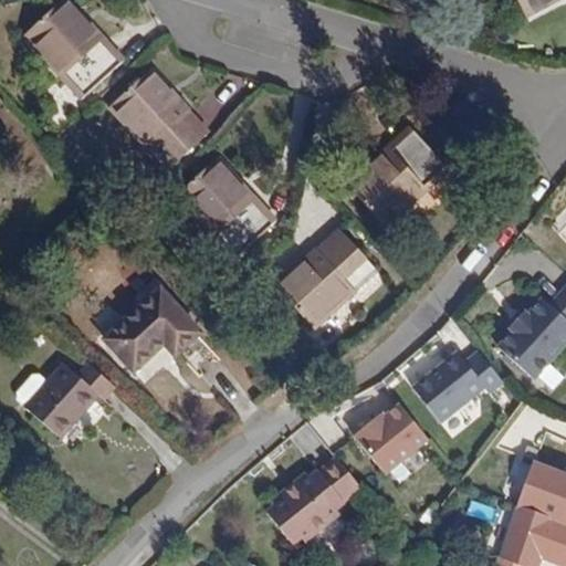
[(106,40),(93,24),(86,31),(74,19),(81,12),(70,0),(63,0),(23,38),(83,101),(122,63),(104,41),(106,40)]
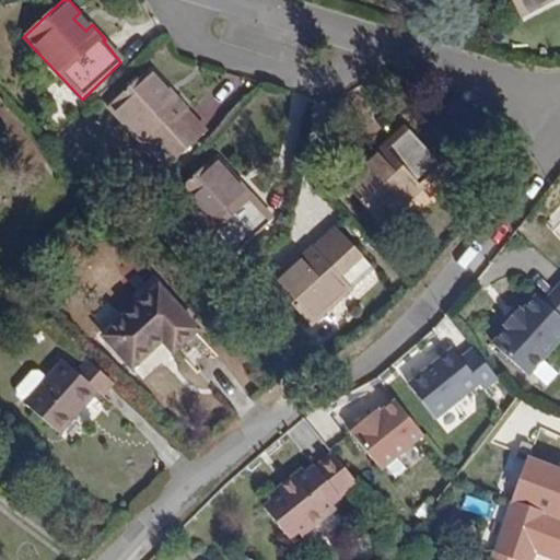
[(512,0),(522,18),(553,0),(512,0)]
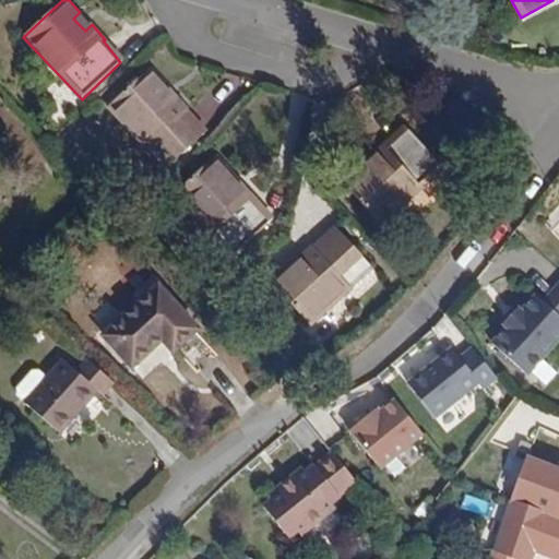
[(85,31),(92,24),(80,12),(73,19),(85,31)]
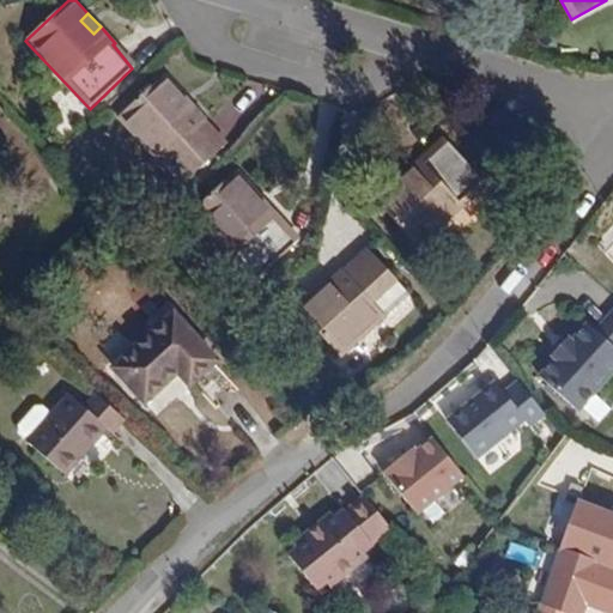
[(206,119),(193,104),(186,110),(173,97),(180,90),(167,74),(119,116),(182,186),(225,147),(204,122),(206,119)]
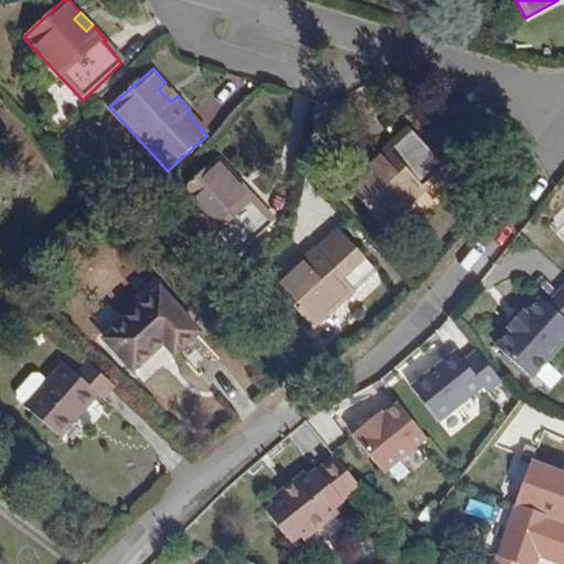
[(171,101),(177,96),(165,83),(159,89),(171,101)]
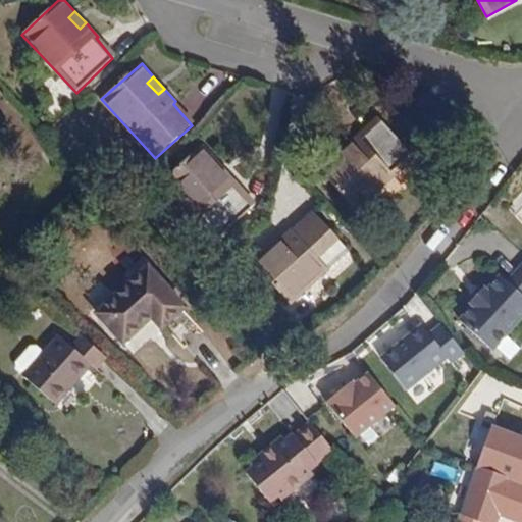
[(358,135),(345,148),(351,154),(338,164),(333,158),(319,170),(356,211),(415,157),(380,119),(360,138),(358,135)]
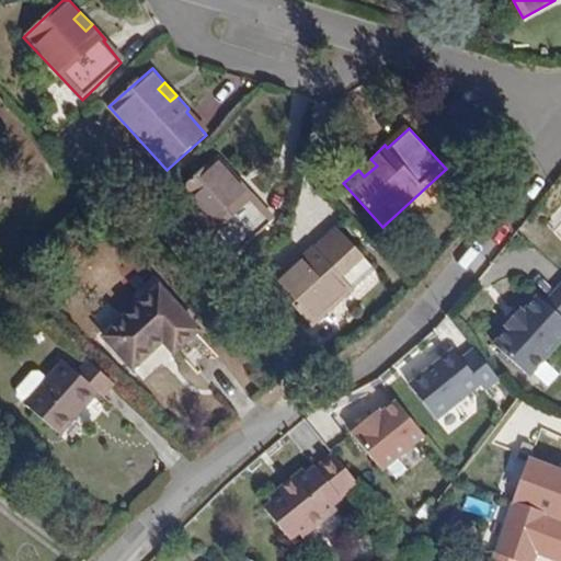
[(254,196),(241,183),(235,190),(224,179),(230,171),(216,157),(174,195),(232,259),(272,220),(252,198),(254,196)]
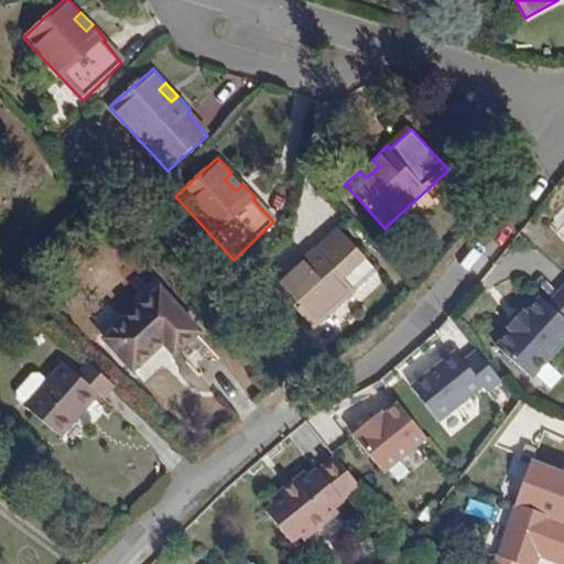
[(379,166),(372,160),(360,171),(366,177),(379,166)]
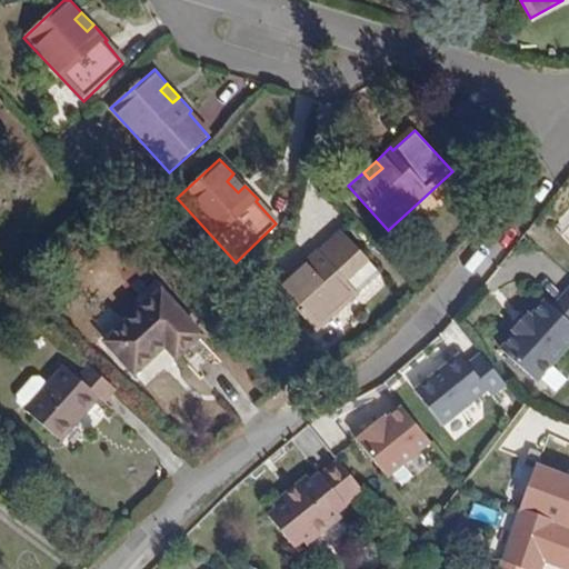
[(238,192),(245,186),(233,173),(227,181),(238,192)]
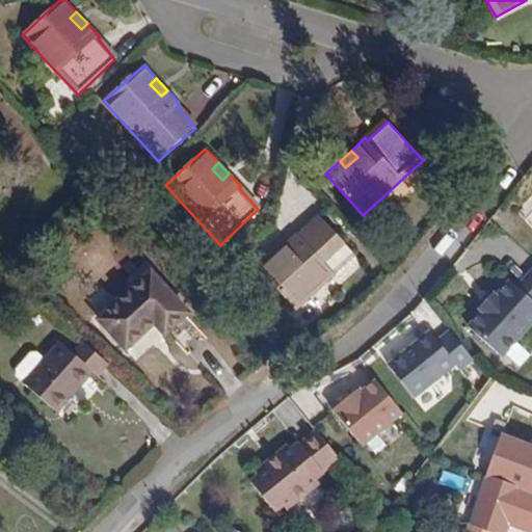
[(300,231),(286,244),(292,251),(281,262),(274,255),(260,268),(297,309),(355,255),(320,216),(303,234),(300,231)]
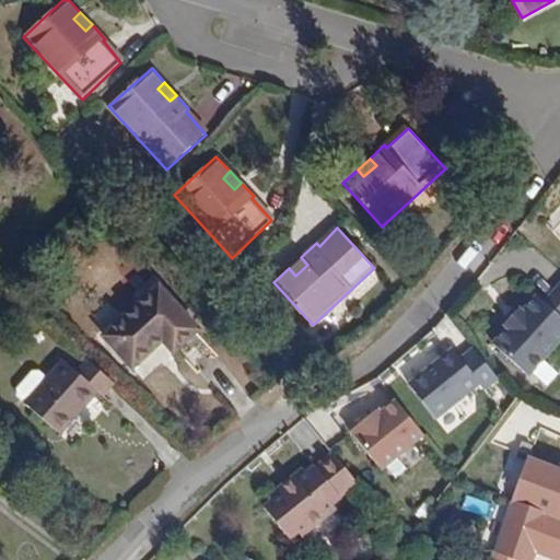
[(307,265),(301,257),(289,268),(295,276),(307,265)]
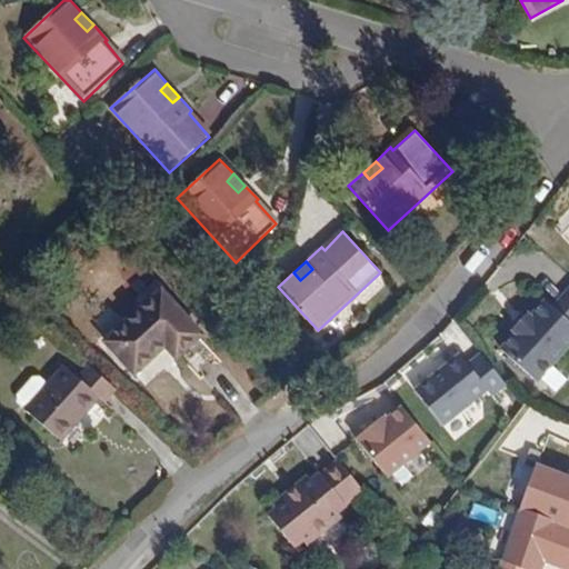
[(162,342),(167,348),(178,358),(203,335),(161,290),(106,342),(136,376),(159,355),(155,349),(162,342)]
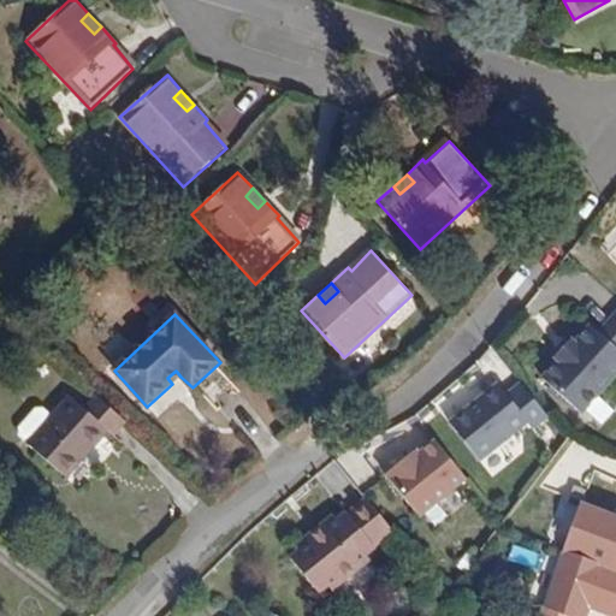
[(615,314),(598,335),(590,327),(574,345),(570,343),(555,360),(557,362),(542,381),(581,415),(615,375),(615,314)]
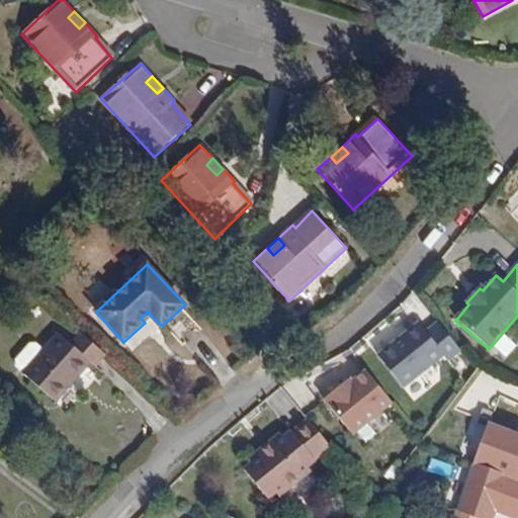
[(145,323),(152,317),(148,312),(141,318),(145,323)]
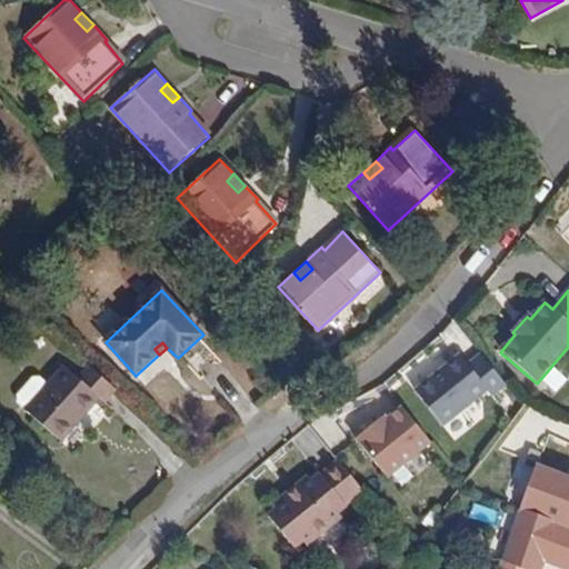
[(451,436),(511,388),(477,345),(417,391),(451,436)]
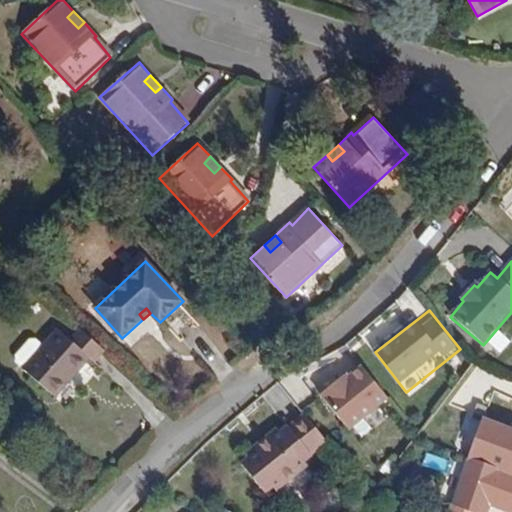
[(94,363),(105,349),(81,329),(70,342),(57,330),(23,369),(55,397),(90,359),(94,363)]
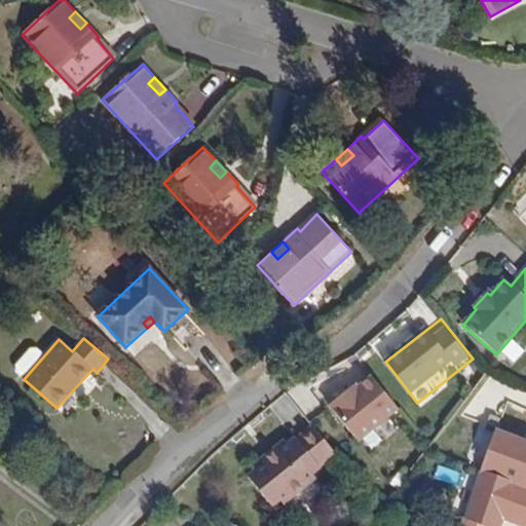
[(360,443),(402,410),(372,372),(330,405),(360,443)]
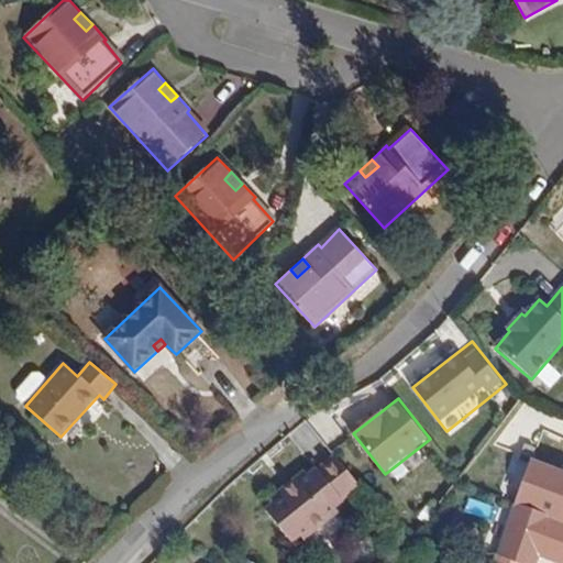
[(355,486),(331,456),(315,471),(313,470),(305,476),(301,472),(267,500),(272,505),(263,511),(289,544),(298,537),(301,541),(334,514),(331,508),(340,501),(339,500),(355,486)]
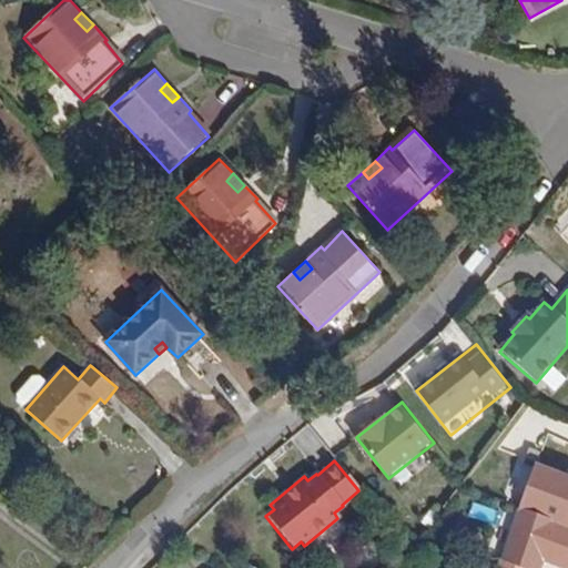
[(567,567),(567,476),(535,464),(498,560),(521,567),(540,567),(544,559),(556,528),(567,531),(567,547),(561,566),(567,567)]
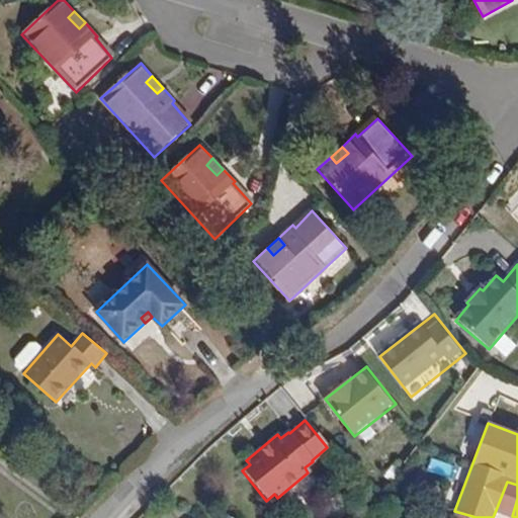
[(496,510),(512,516),(517,499),(517,485),(507,482),(496,510)]
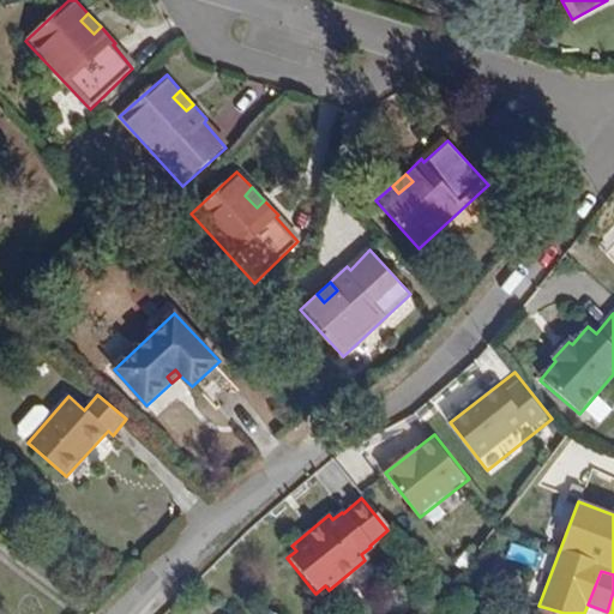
All buildings are outlined.
